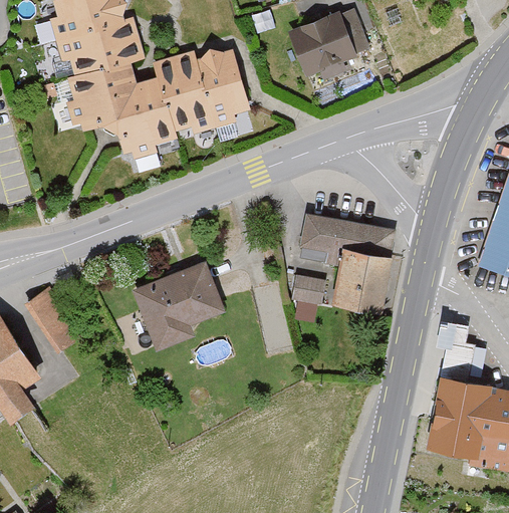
[(157,75),(138,81),(132,62),(146,58),(133,17),(124,20),(121,10),(125,0),(58,0),(53,2),(58,16),(50,19),(63,61),(69,59),(74,76),(68,77),(75,100),(66,103),(73,124),(80,121),(83,131),(103,124),(113,121),(116,134),(123,155),(132,153),(135,162),(160,154),(158,145),(177,139),(175,132),(194,125),(197,135),(238,122),(235,114),(251,109),(232,47),(222,50),(208,46),(200,57),(196,58),(193,49),(152,61),(157,75)]
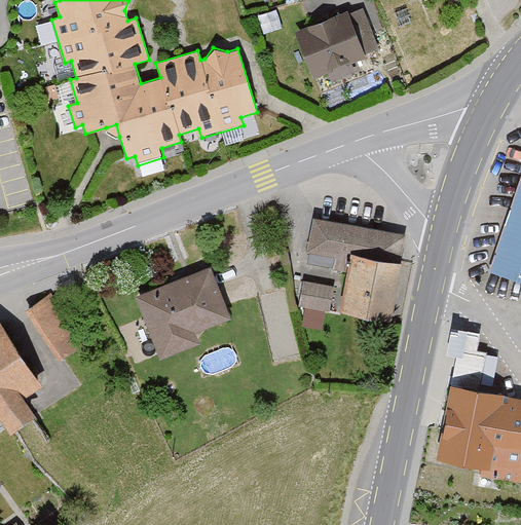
[(379,51),(363,10),(348,16),(346,11),(294,33),(313,79),(327,74),(332,85),(361,73),(356,61),(379,51)]
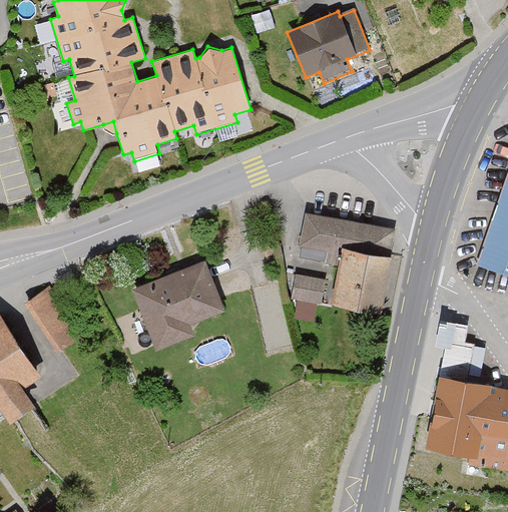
[(507,176),(478,267),(507,276),(507,176)]
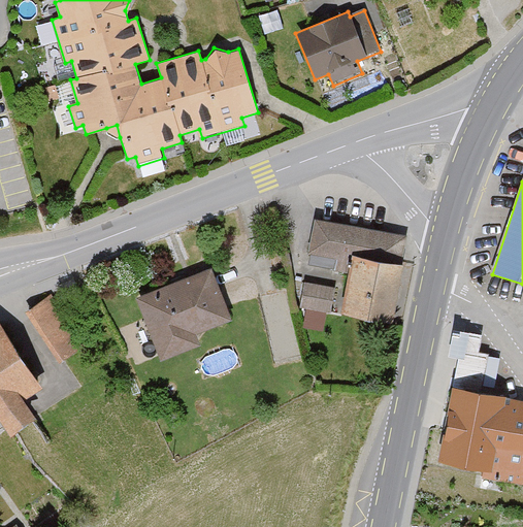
[(391,324),(406,237),(315,220),(308,254),(351,262),(340,315),(391,324)]
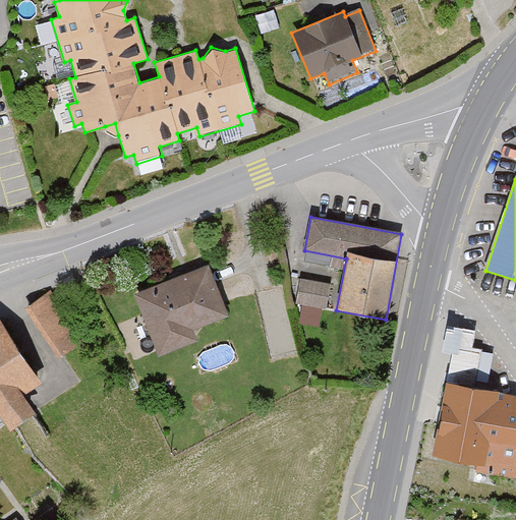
[(228,318),(208,265),(133,294),(158,355),(196,340),(192,331),(228,318)]
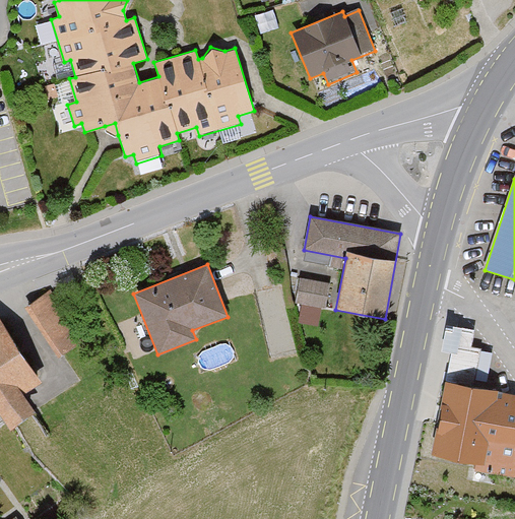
[(325,307),(329,285),(302,280),(297,302),(325,307)]
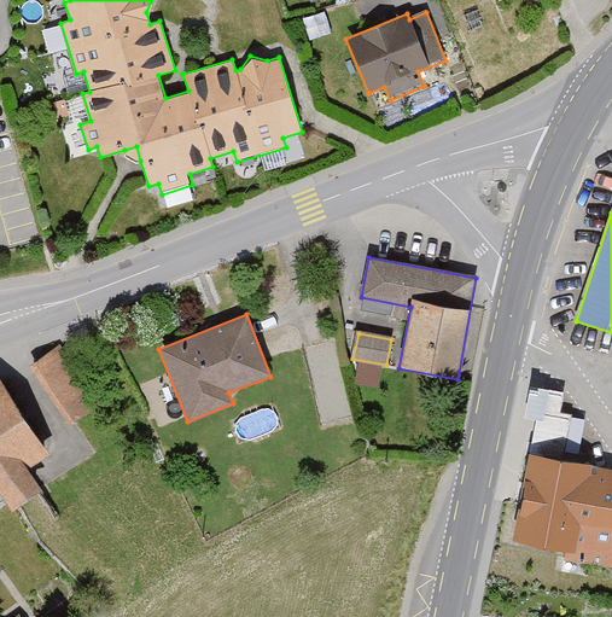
[(98,411),(58,348),(29,367),(69,429),(98,411)]
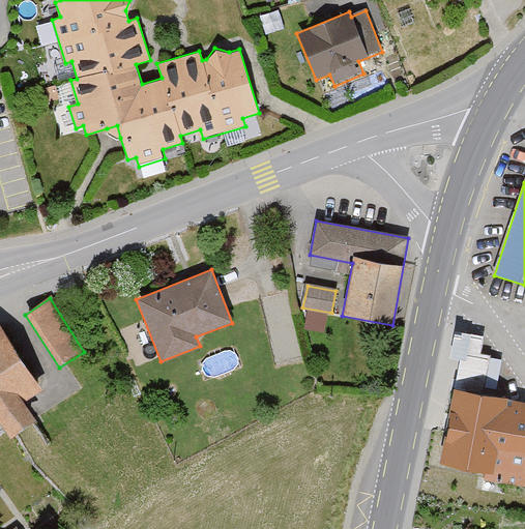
[(39,390),(0,328),(0,425),(7,438),(32,421),(20,403),(39,390)]
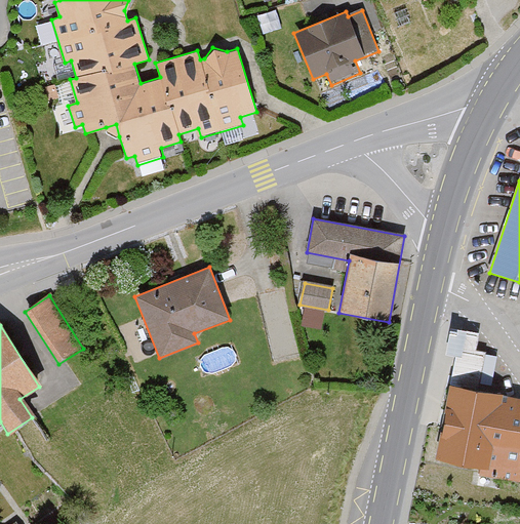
[(484,472),(519,479),(519,395),(495,391),(503,356),(491,354),(491,351),(481,349),(485,331),(454,325),(449,354),(461,356),(440,456),(485,466),(484,472)]
